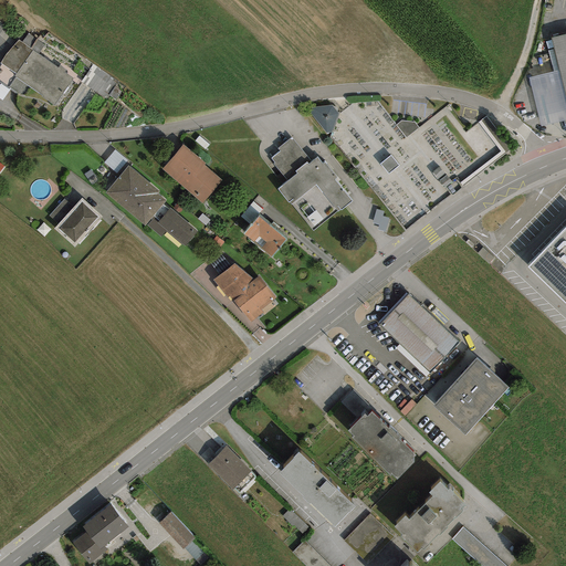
[(20,37),(0,20),(0,65),(1,64),(0,63),(18,40),(20,37)]
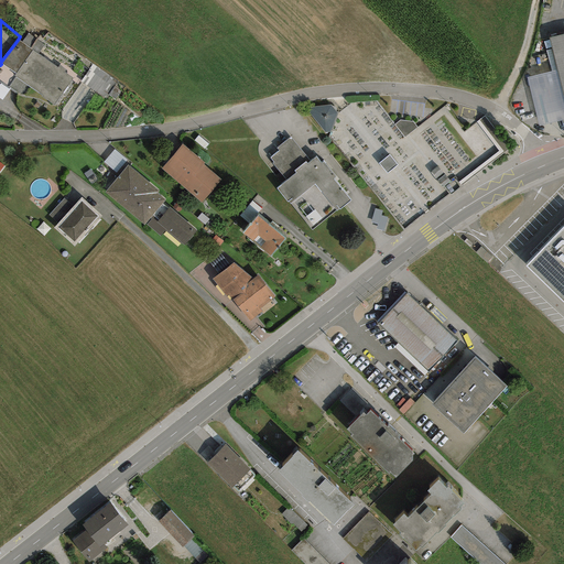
[(28,33),(21,42),(38,54),(44,45),(28,33)]
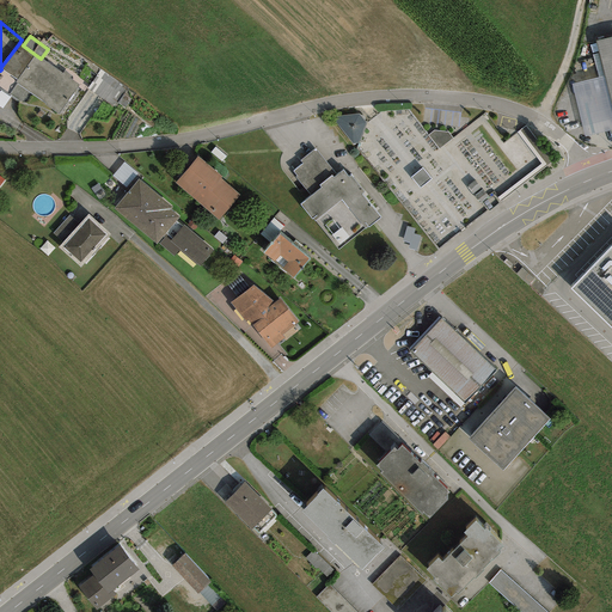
[(605,78),(571,86),(585,141),(611,134),(611,38),(597,43),(605,78)]
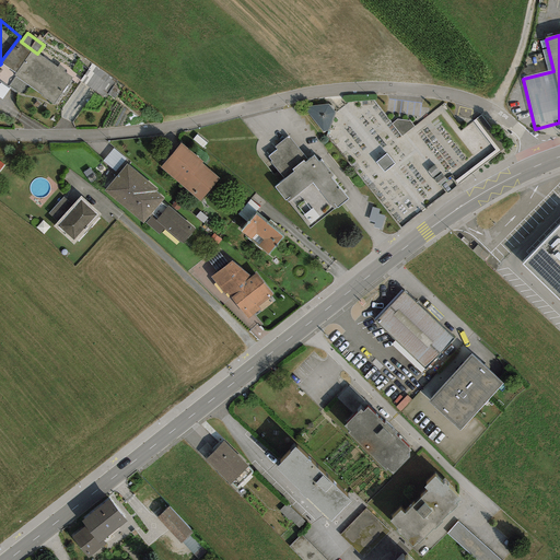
[(21,42),(18,39),(0,62),(1,63),(0,65),(0,81),(23,96),(30,88),(53,105),(71,78),(63,71),(66,70),(59,65),(57,67),(37,54),(21,42)]
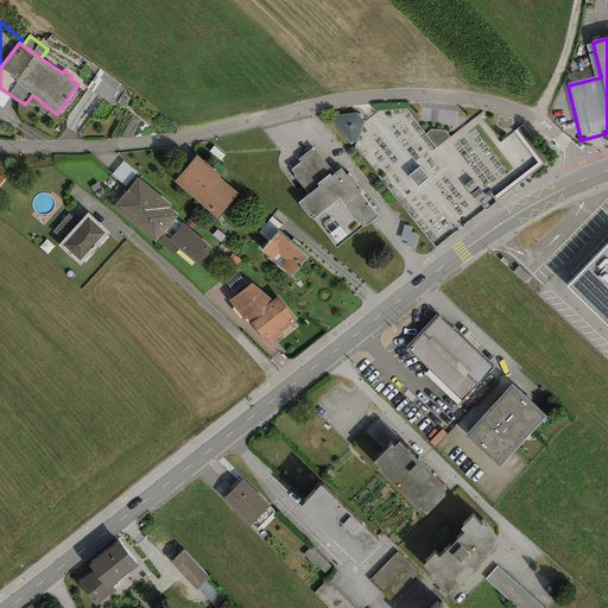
[(127,88),(100,69),(87,88),(114,108),(127,88)]
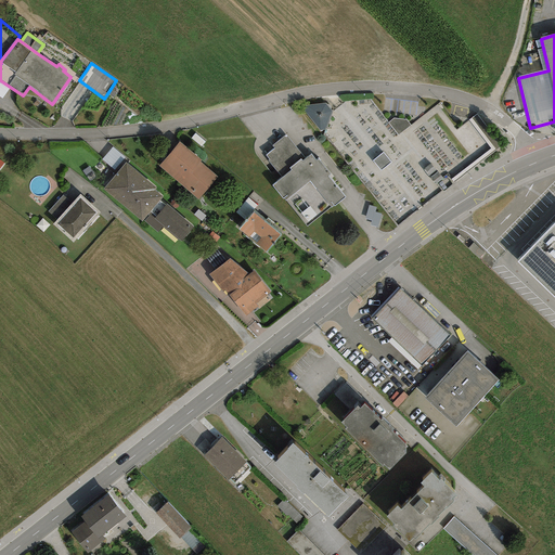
[(304,110),(321,131),(325,131),(331,113),(327,106),(326,103),(305,106),(304,110)]
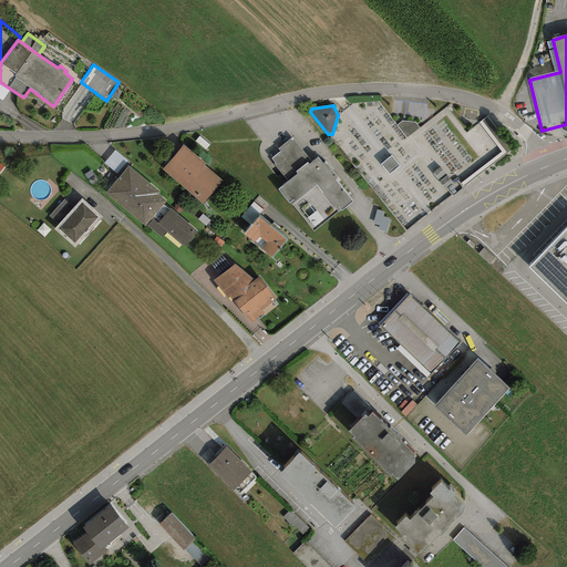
[(403,121),(395,126),(406,140),(420,129),(415,122),(403,121)]
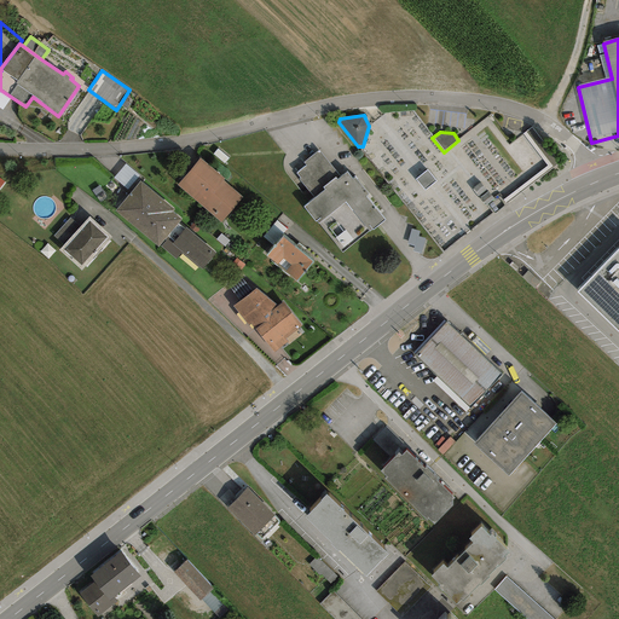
[(314,198),(304,207),(316,221),(342,253),(368,231),(369,232),(371,230),(372,230),(385,220),(365,196),(368,194),(354,178),(352,179),(346,172),(340,177),(319,150),(304,163),(306,166),(296,173),(300,178),(299,179),(314,198)]
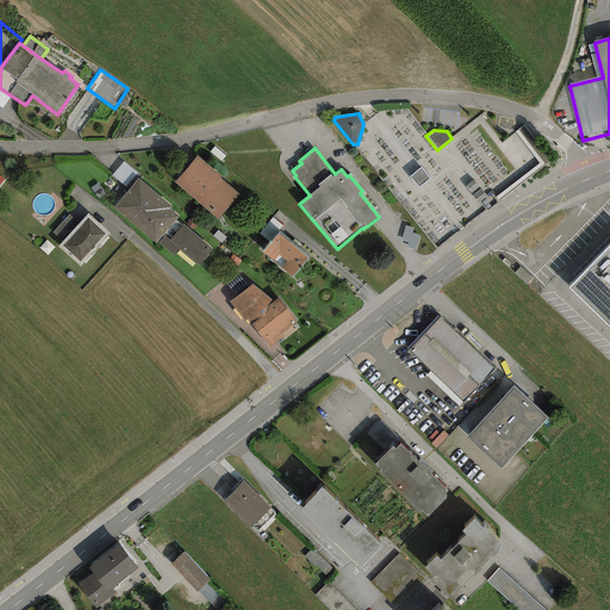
[(197,156),(174,182),(218,219),(240,194),(219,178),(221,176),(197,156)]
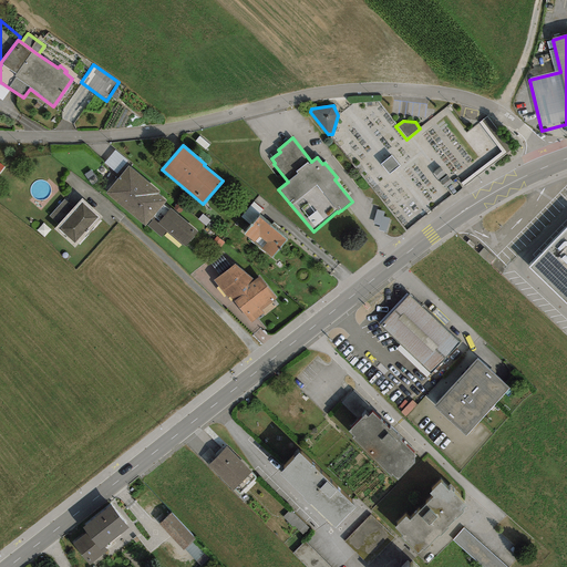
[(115,148),(104,161),(116,172),(127,158),(115,148)]
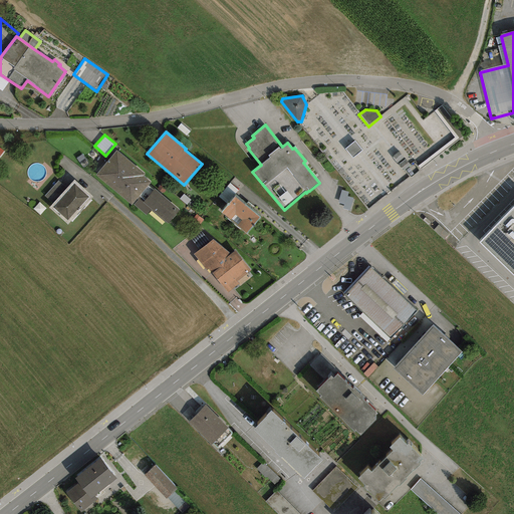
[(361,152),(354,143),(345,150),(352,159),(361,152)]
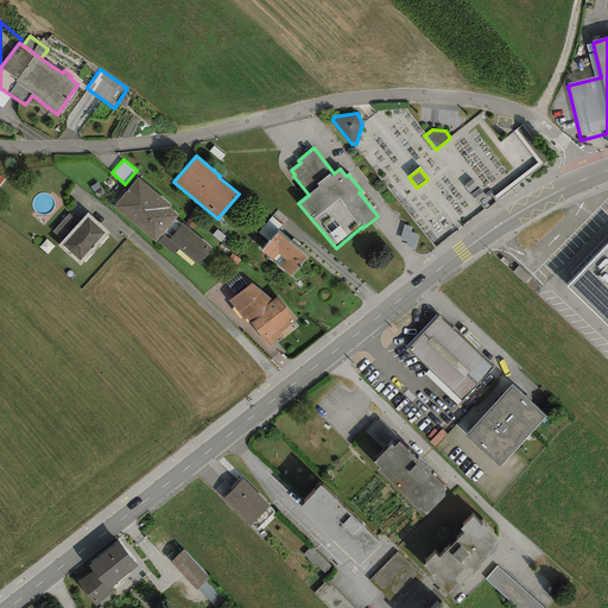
[(137,178),(113,207),(133,225),(158,195),(137,178)]
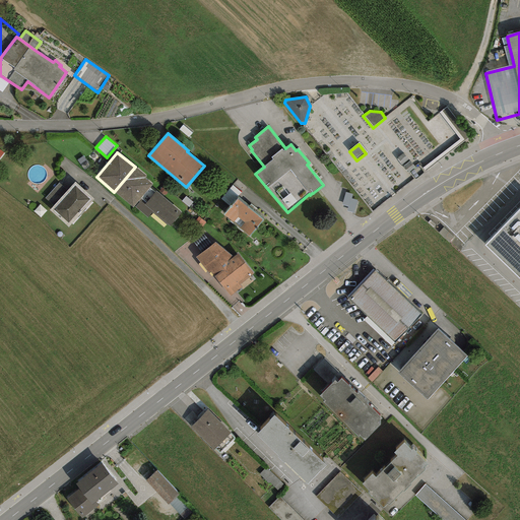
[(408,159),(403,154),(398,158),(403,165),(408,159)]
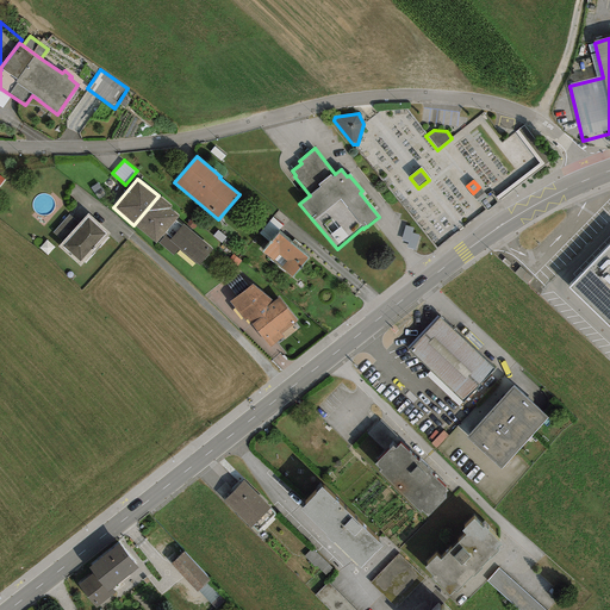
[(170,206),(159,195),(134,225),(156,243),(179,217),(169,209),(170,206)]
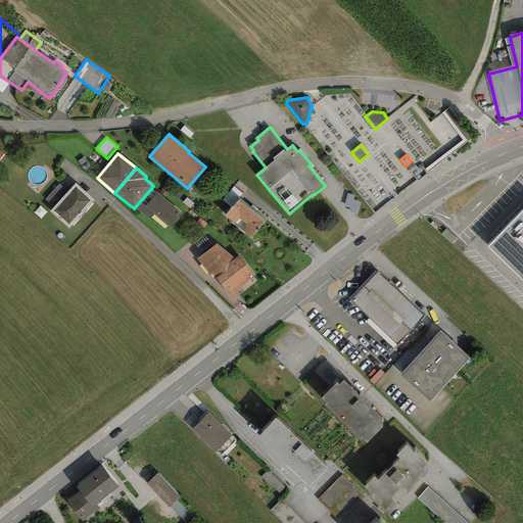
[(53,207),(67,191),(59,183),(45,199),(53,207)]
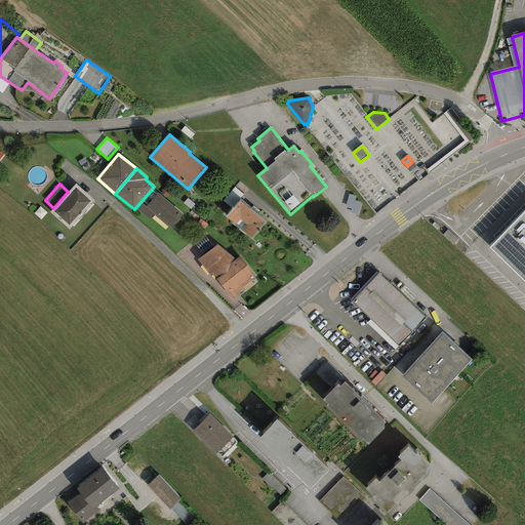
[(94,201),(75,184),(68,192),(53,208),(49,212),(69,230),(94,201)]
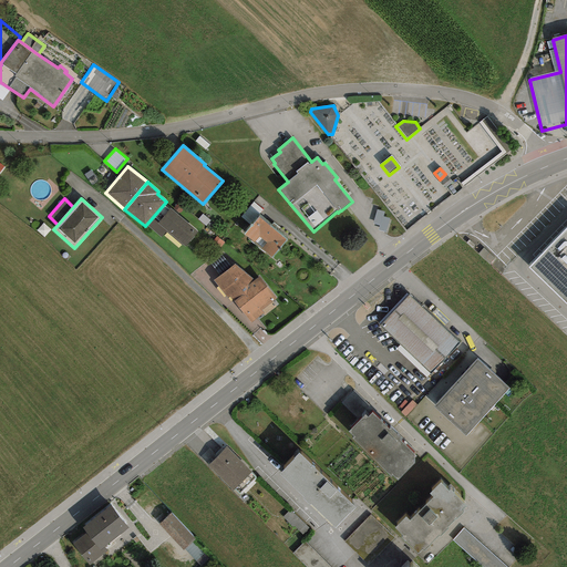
[(197,232),(169,208),(157,223),(153,219),(147,226),(161,237),(166,230),(185,247),(197,232)]
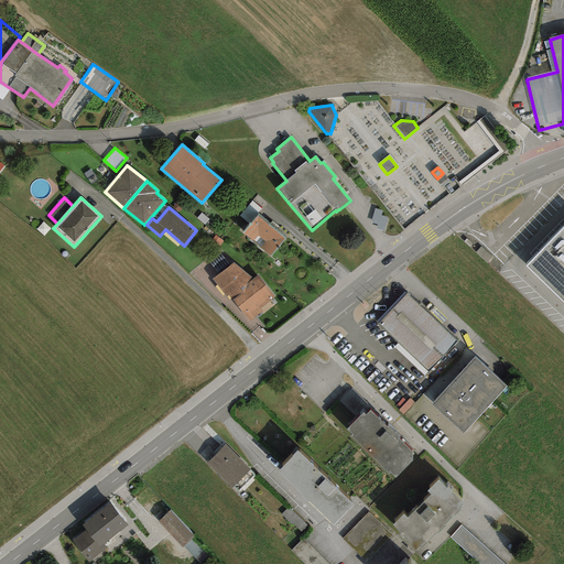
[(285,239),(258,215),(242,234),(270,257),(285,239)]
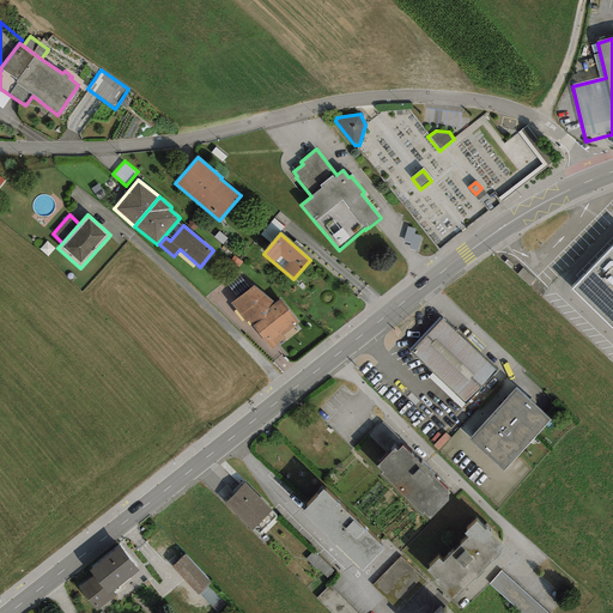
[(612,329),(612,246),(571,289),(612,329)]
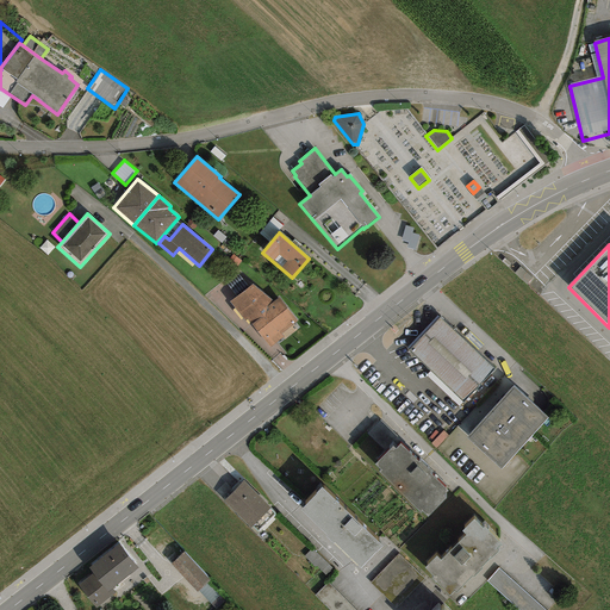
[(251,285),(229,302),(246,321),(247,318),(269,348),(285,337),(281,334),(297,322),(279,298),(273,302),(251,285)]
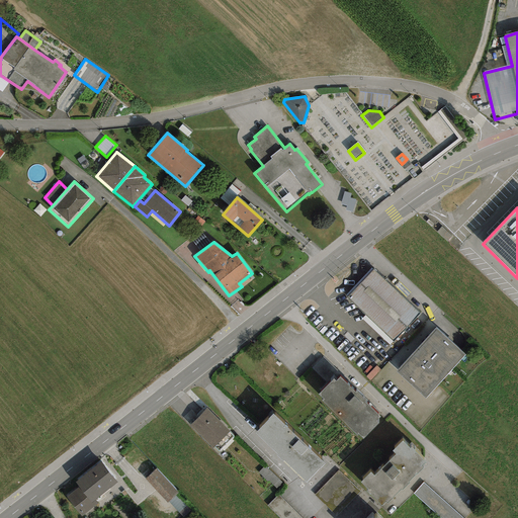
[(419,313),(372,270),(347,297),(393,341),(419,313)]
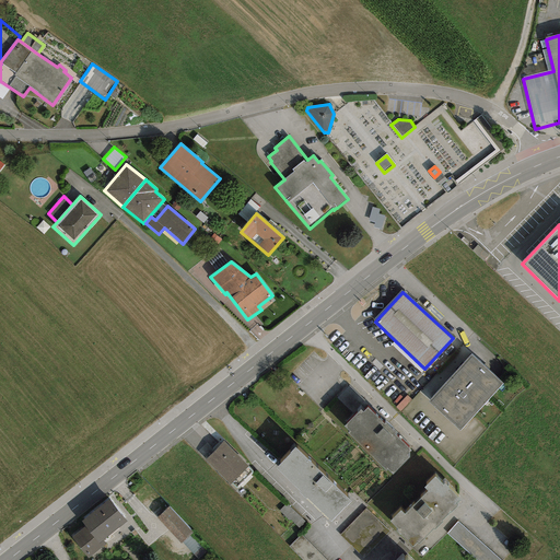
[(503,384),(471,356),(428,401),(461,430),(503,384)]
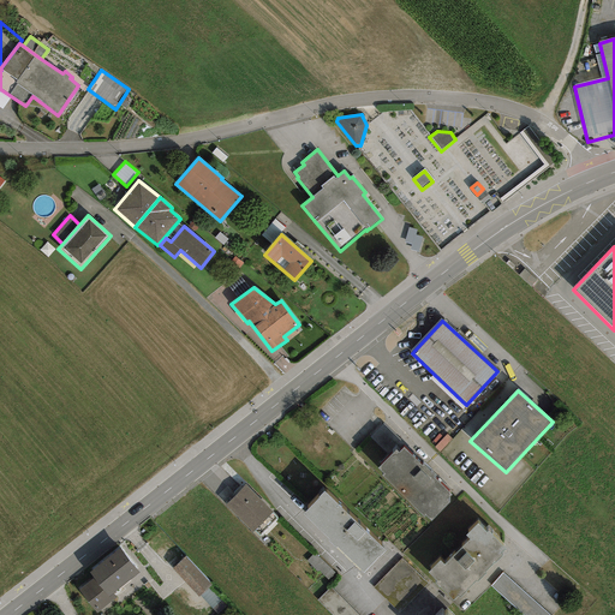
[(395,449),(377,469),(383,473),(381,476),(424,518),(425,517),(431,523),(451,503),(447,500),(451,495),(431,476),(433,475),(423,465),(422,466),(404,448),(399,453),(395,449)]
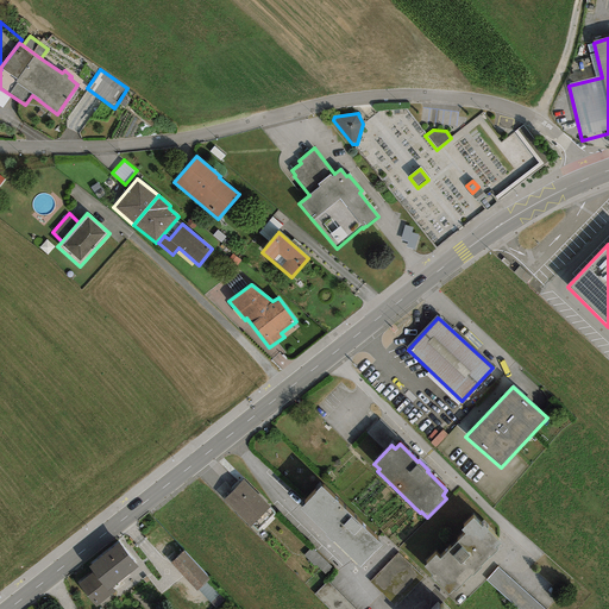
[(243,479),(224,500),(250,526),(269,507),(243,479)]
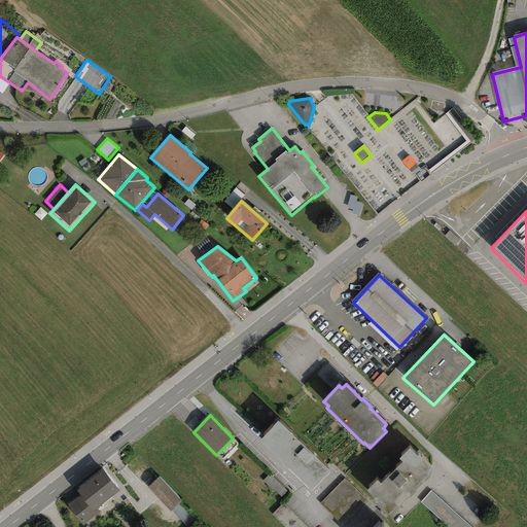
[(273,427),(259,441),(283,463),(282,464),(287,469),(288,468),(311,491),(325,477),(325,478),(330,472),(277,421),(272,426),(273,427)]
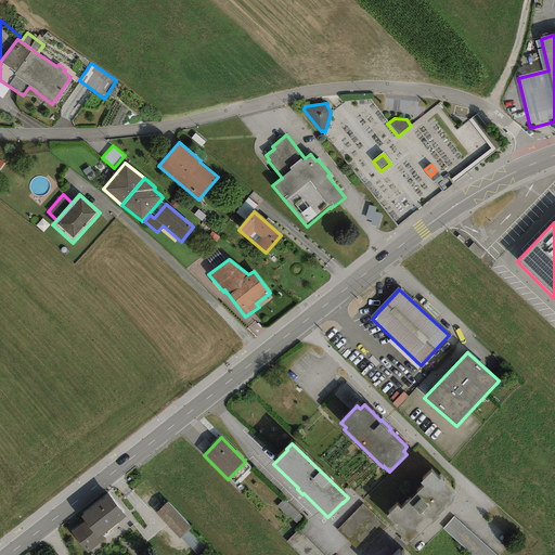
[(397,530),(409,541),(413,538),(414,539),(429,524),(430,525),(438,517),(437,516),(452,501),(451,500),(455,495),(443,483),(444,483),(440,479),(439,480),(430,473),(420,483),(424,487),(400,510),(397,506),(386,516),(395,525),(392,527),(396,531),(397,530)]
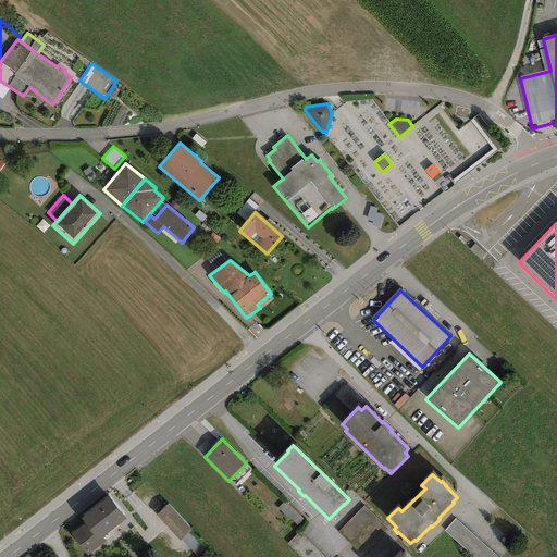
[(126,519),(109,496),(81,519),(84,523),(71,534),(88,555),(106,542),(102,537),(126,519)]
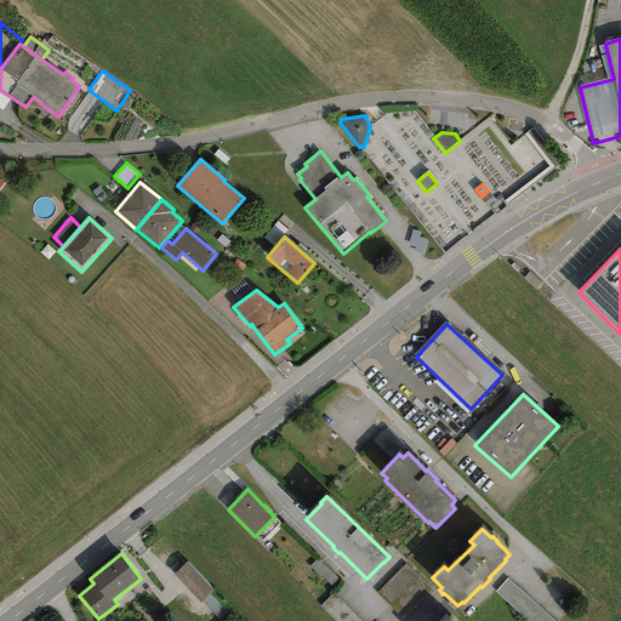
[(212,585),(186,557),(174,569),(199,597),(209,588),(210,586),(212,585)]
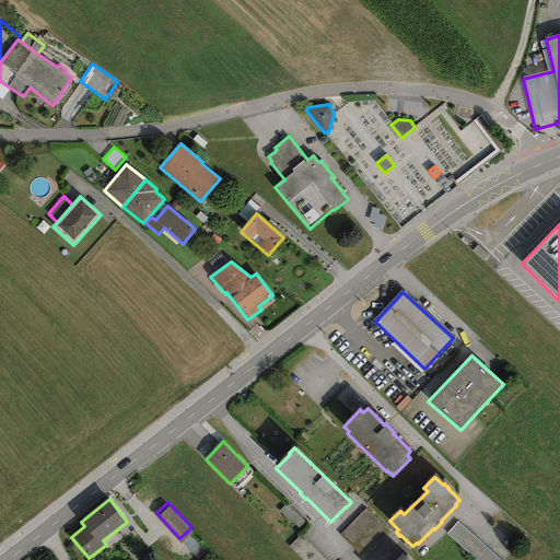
[(304,522),(287,504),(279,511),(298,529),(304,522)]
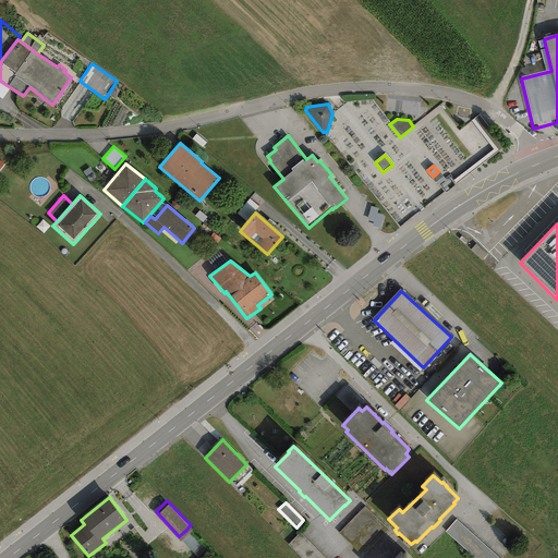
[(388,526),(365,505),(340,531),(363,553),(388,526)]
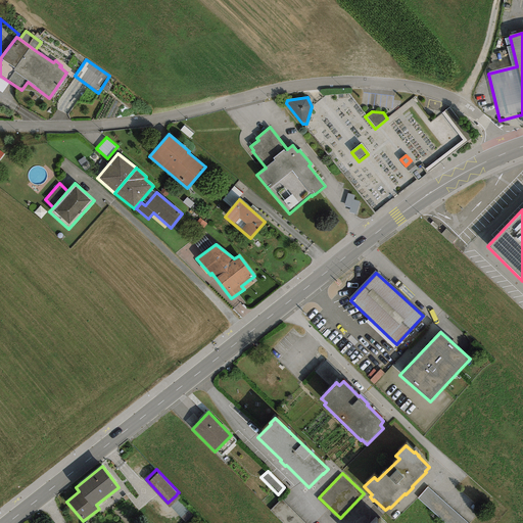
[(468,522),(427,487),(418,498),(444,522),(468,522)]
